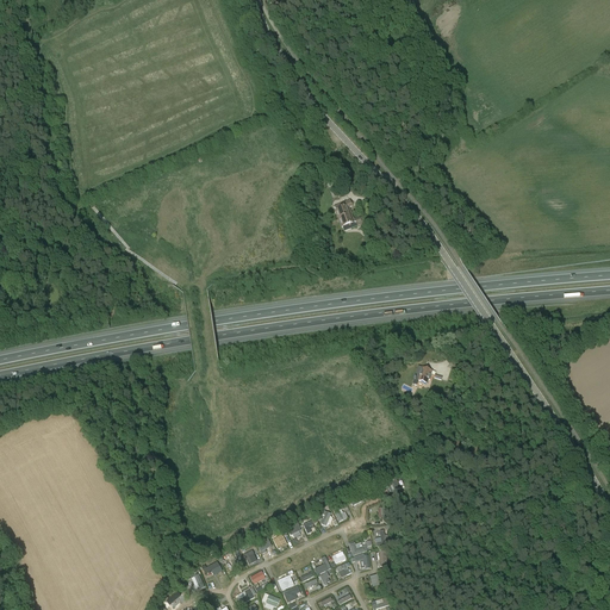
[(334,206),(340,219),(352,215),(349,207),(352,206),(349,200),(334,206)]
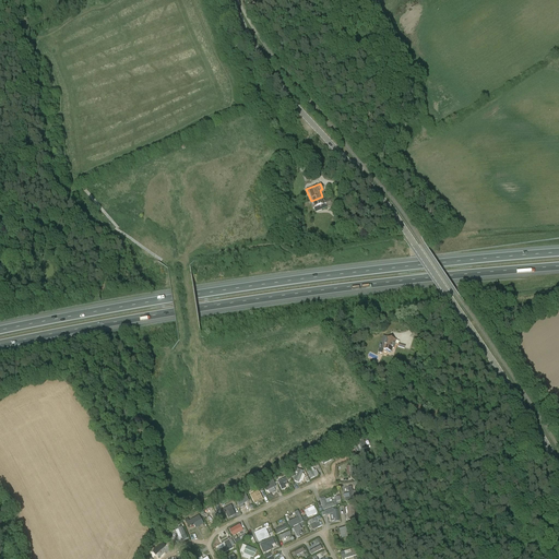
[(324,202),(322,197),(311,201),(316,212),(330,207),(340,213),(342,207),(330,200),(324,202)]
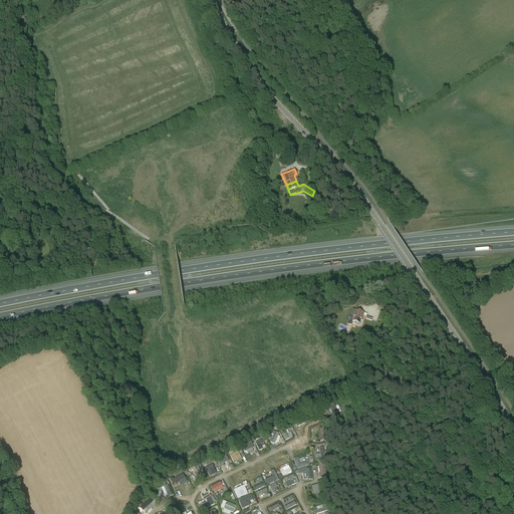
[(347,324),(351,326),(352,321),(359,323),(360,320),(361,320),(364,313),(352,309),(349,320),(348,320),(347,324)]
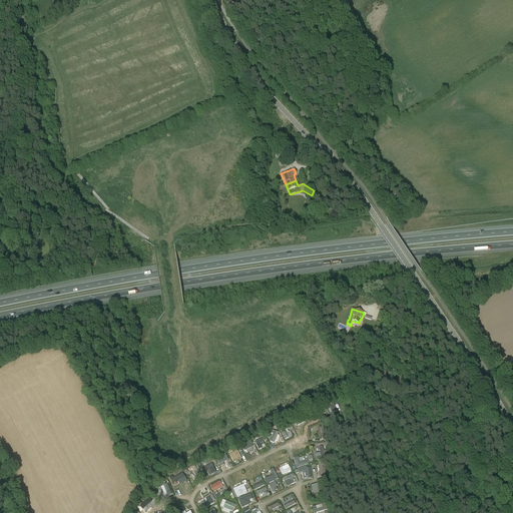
[(333,403),(321,408),(323,412),(331,408),(333,413),(337,411),(333,403)]
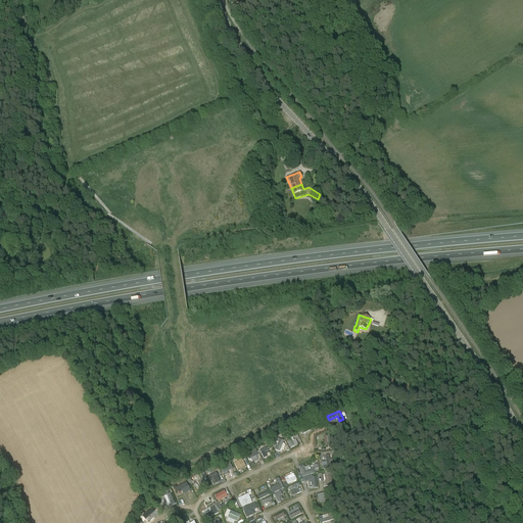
[(314,429),(312,425),(300,431),(302,434),(314,429)]
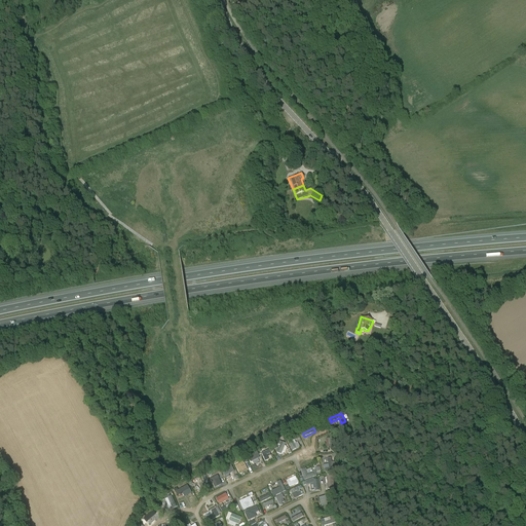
[(296,449),(292,439),(288,441),(292,451),(296,449)]
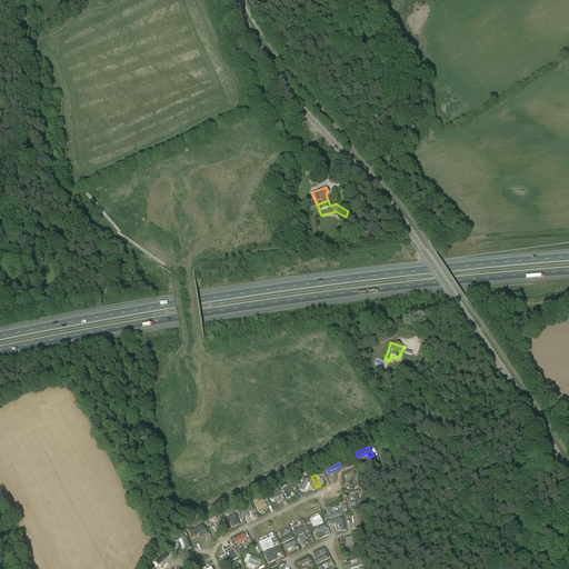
[(299,490),(305,492),(309,480),(302,478),(300,481),(302,482),(299,490)]
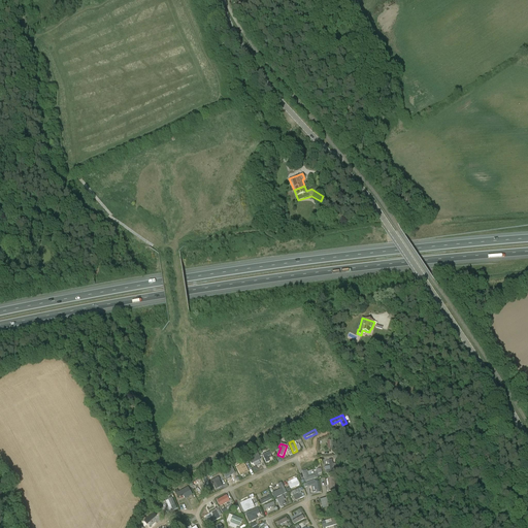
[(255,459),(250,461),(252,464),(254,463),(255,466),(260,464),(259,461),(261,460),(260,457),(258,452),(253,455),(255,459)]
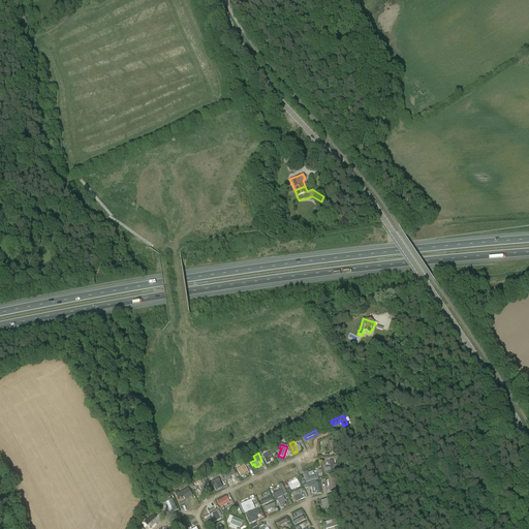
[(262,456),(267,464),(270,463),(268,458),(272,456),(270,453),(262,456)]
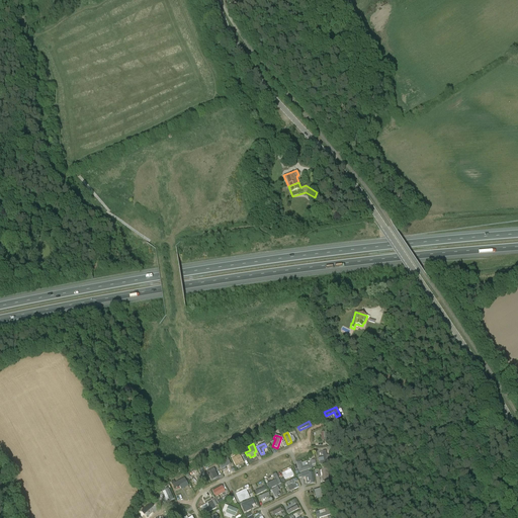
[(326,451),(323,452),(324,461),(320,461),(321,465),(328,464),(326,451)]
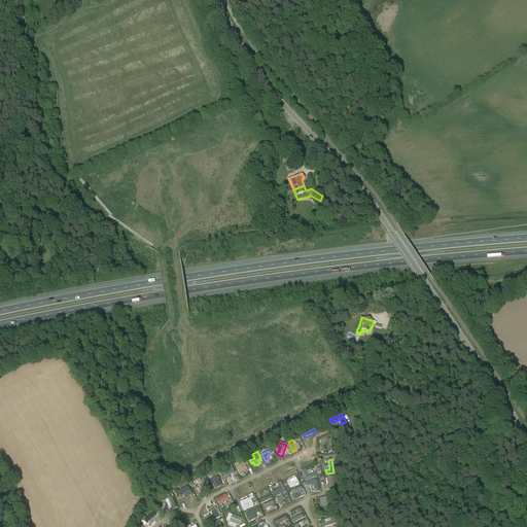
[(242,471),(246,469),(244,463),(236,467),(240,476),(243,473),(242,471)]
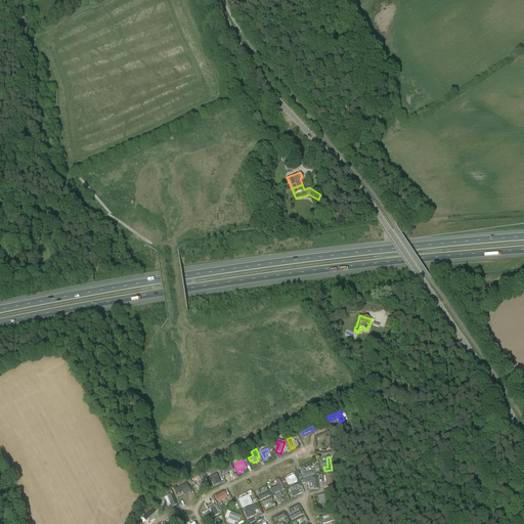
[(232,467),(222,472),(225,477),(229,476),(228,473),(233,470),(232,467)]
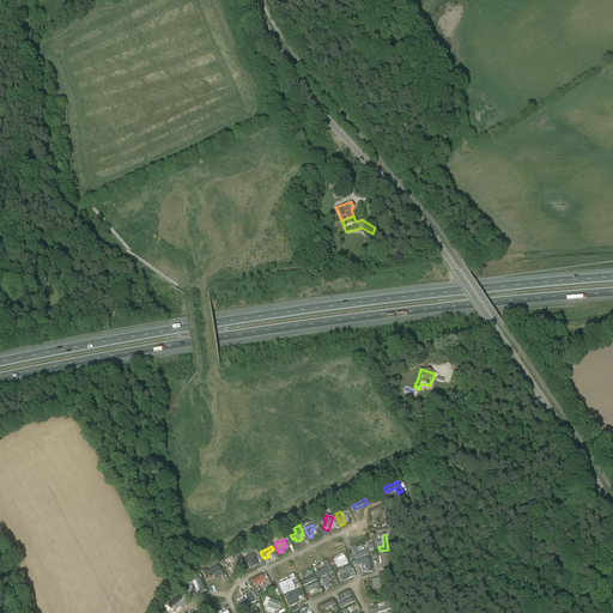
[(358,552),(357,547),(351,548),(354,560),(368,556),(366,550),(358,552)]
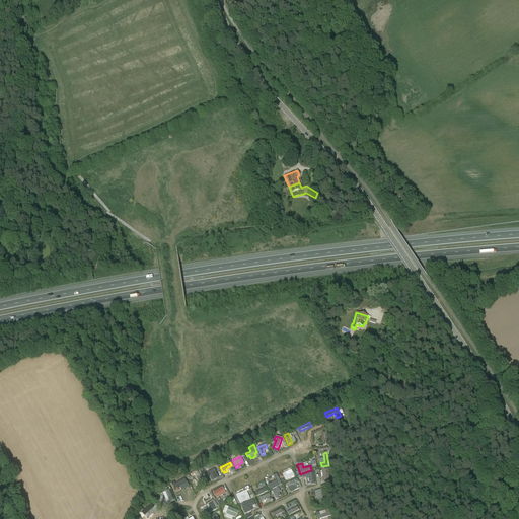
[(207,473),(212,483),(215,480),(212,474),(216,472),(215,469),(207,473)]
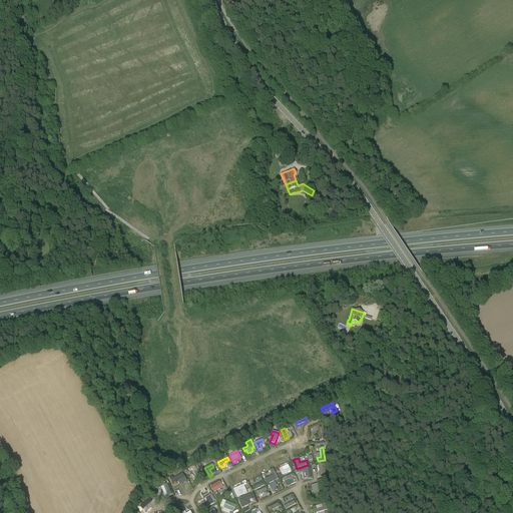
[(327,477),(325,465),(318,465),(320,477),(327,477)]
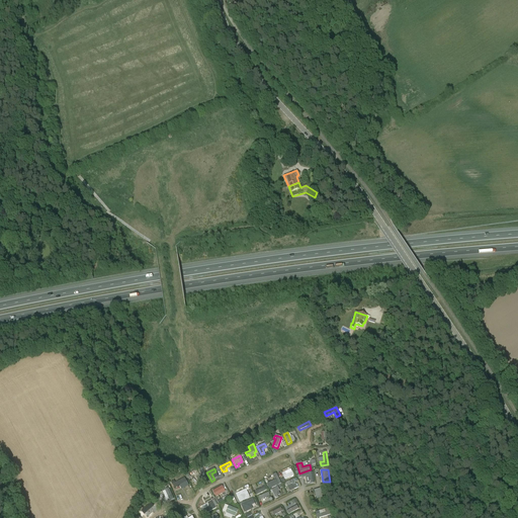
[(309,471),(300,475),(301,479),(309,477),(310,485),(314,484),(313,472),(309,473),(309,471)]
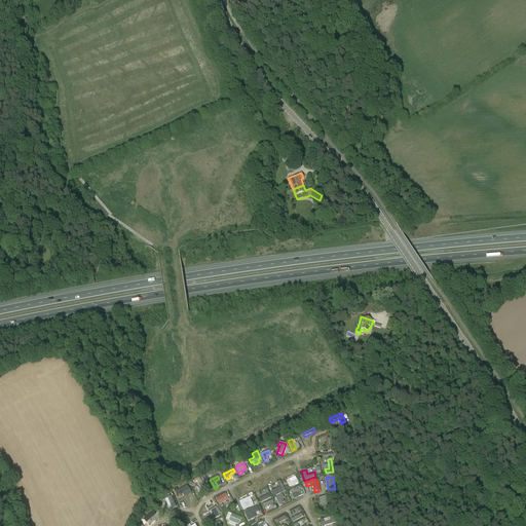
[(211,488),(208,481),(199,485),(203,492),(211,488)]
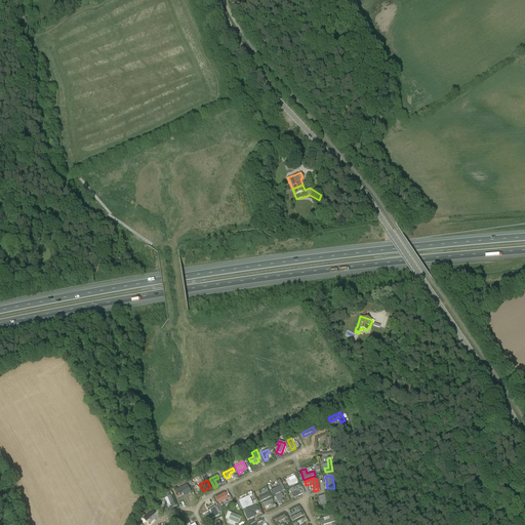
[(283,490),(279,481),(275,483),(277,488),(272,490),(271,487),(269,488),(272,495),(283,490)]
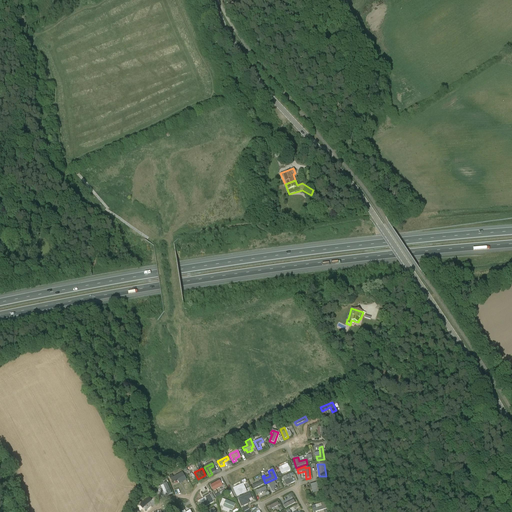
[(169,478),(172,483),(177,480),(178,484),(186,480),(182,472),(169,478)]
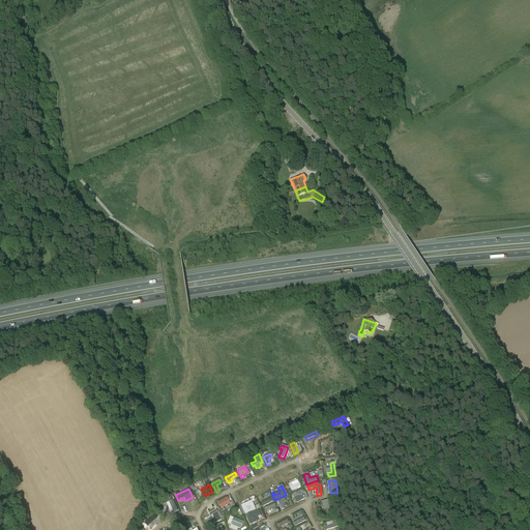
[(304,499),(300,491),(292,495),(294,498),(299,496),(301,501),(304,499)]
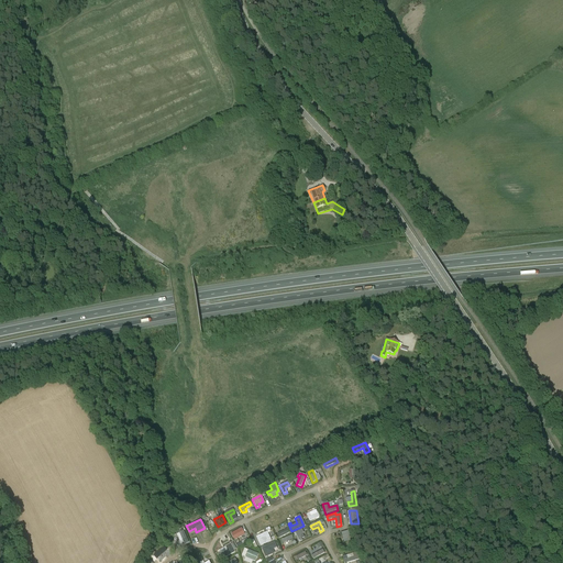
[(231,534),(234,540),(244,534),(241,529),(231,534)]
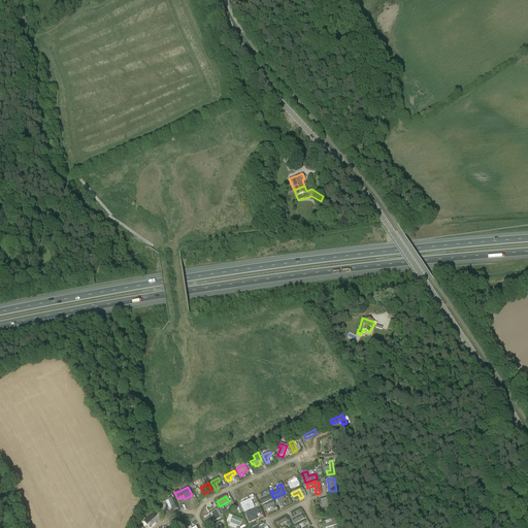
[(286,504),(284,501),(285,500),(284,496),(276,499),(281,508),(284,507),(283,505),(286,504)]
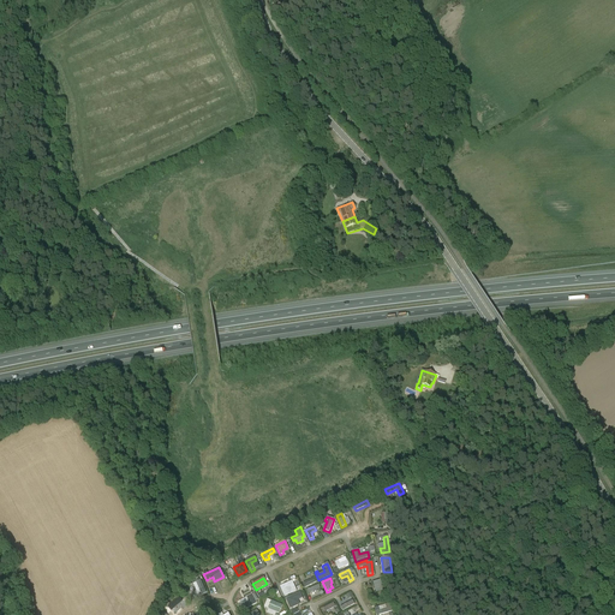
[(378,584),(381,591),(389,589),(386,578),(372,583),(374,586),(378,584)]
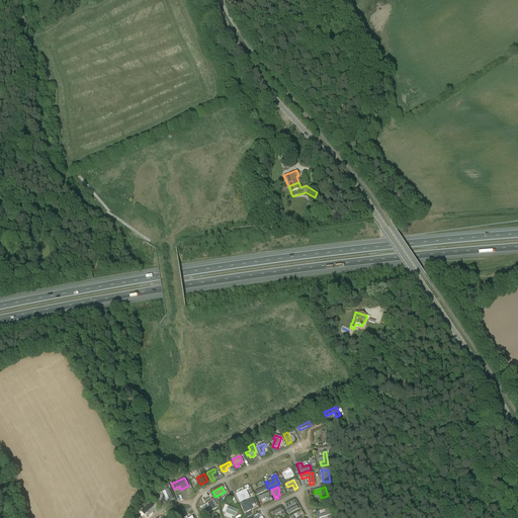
[(169,488),(162,491),(167,502),(174,499),(169,488)]
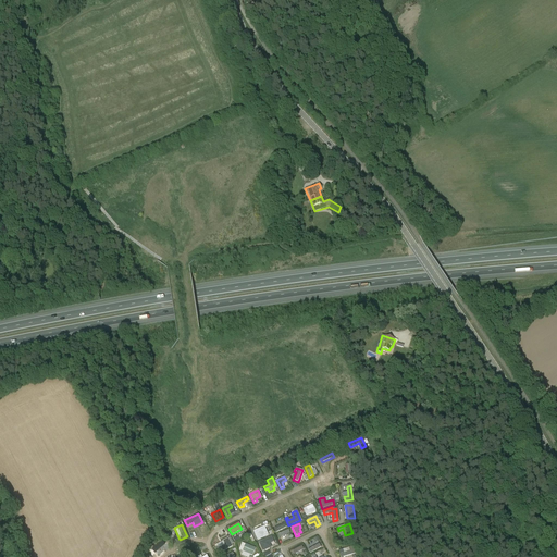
[(259,540),(269,535),(267,532),(261,534),(259,530),(256,532),(259,540)]
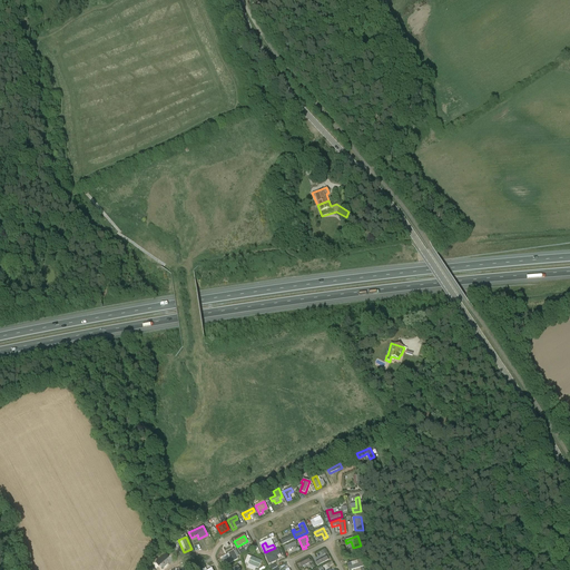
[(279,553),(278,550),(268,554),(272,562),(276,561),(275,560),(279,559),(277,554),(279,553)]
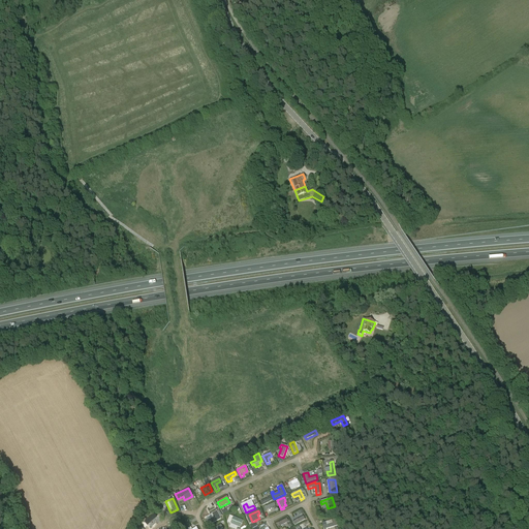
[(209,526),(220,520),(216,511),(212,515),(214,518),(207,522),(209,526)]
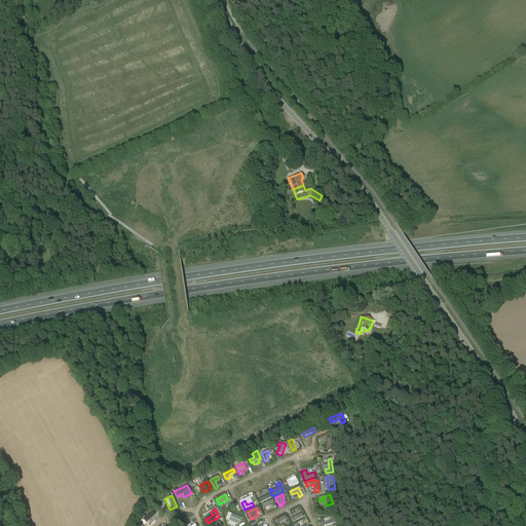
[(232,514),(229,521),(238,525),(241,518),(232,514)]
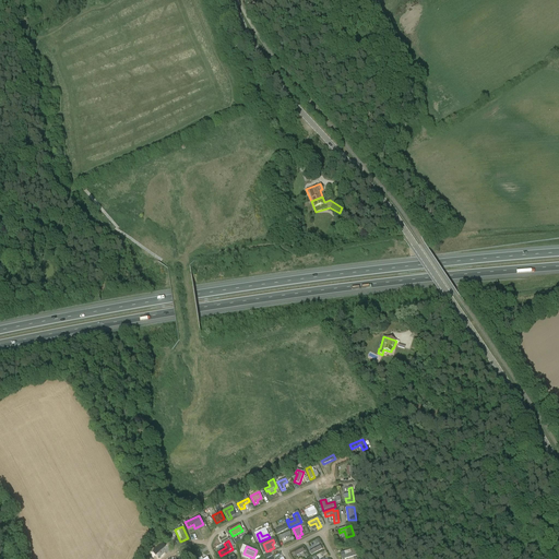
[(311,555),(322,549),(320,546),(309,551),(311,555)]
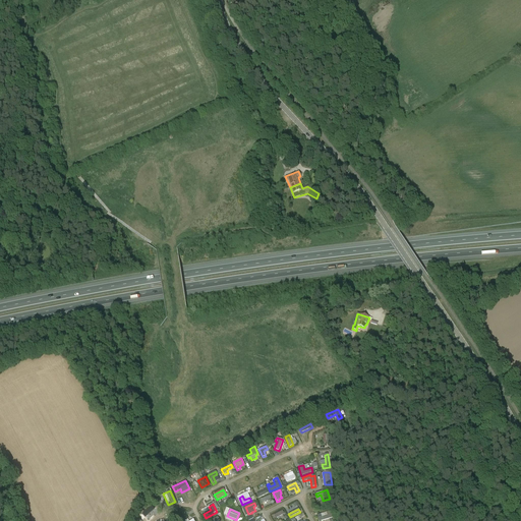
[(317,520),(322,520),(333,518),(331,511),(327,512),(328,516),(322,518),(321,514),(316,515),(317,520)]
